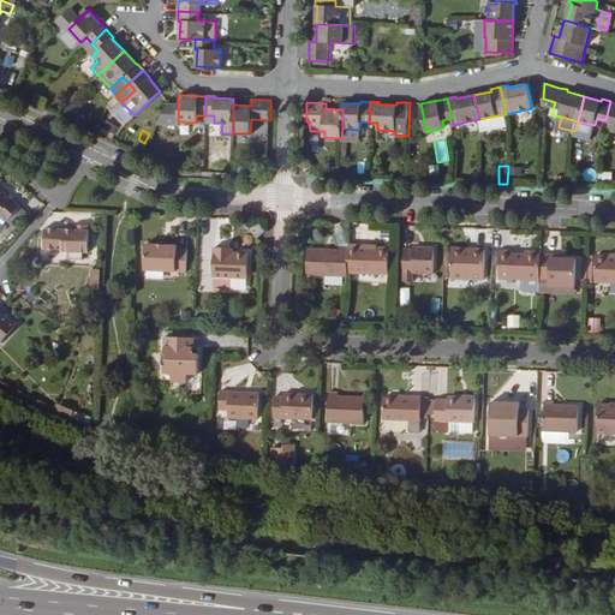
[(0,214),(9,220),(22,207),(0,187),(0,214)]
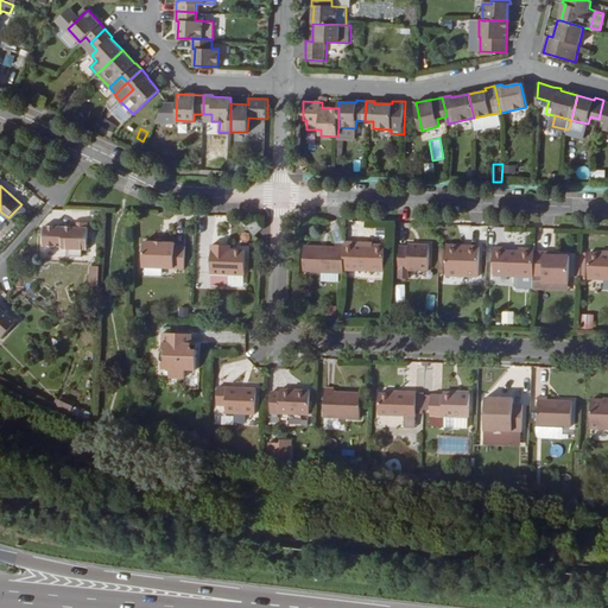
[(247,228),(255,236),(263,229),(254,220),(247,228)]
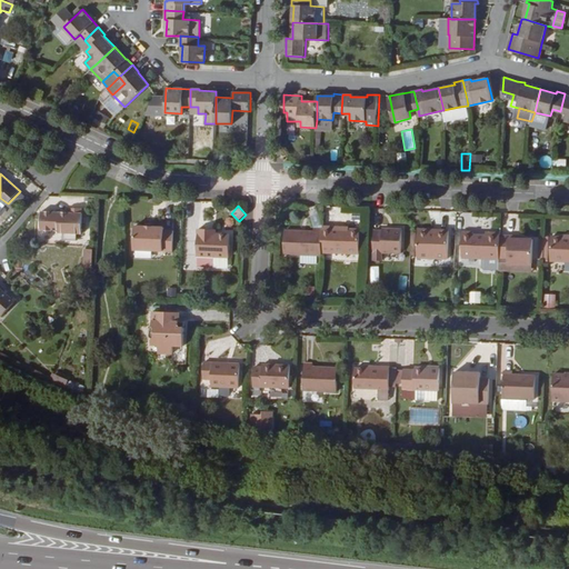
[(81,233),(82,212),(69,212),(59,212),(42,211),(41,229),(58,230),(58,232),(63,232),(81,233)]
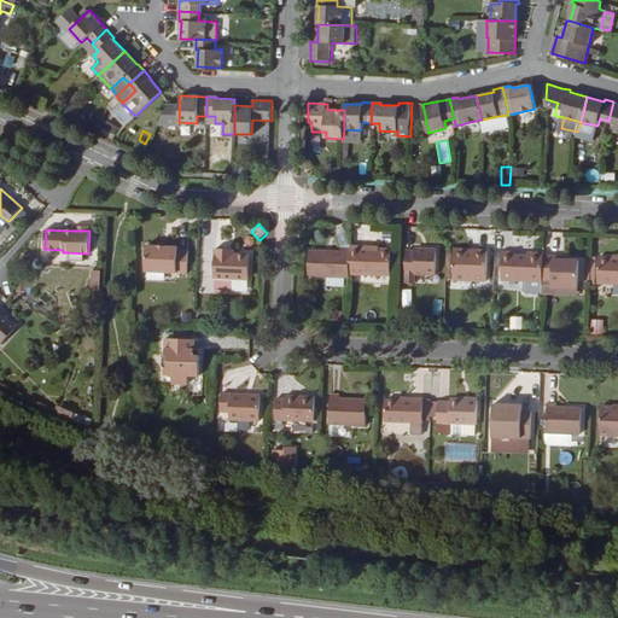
[(369,246),(350,246),(350,248),(350,274),(390,277),(391,251),(380,251),(369,250),(369,246)]
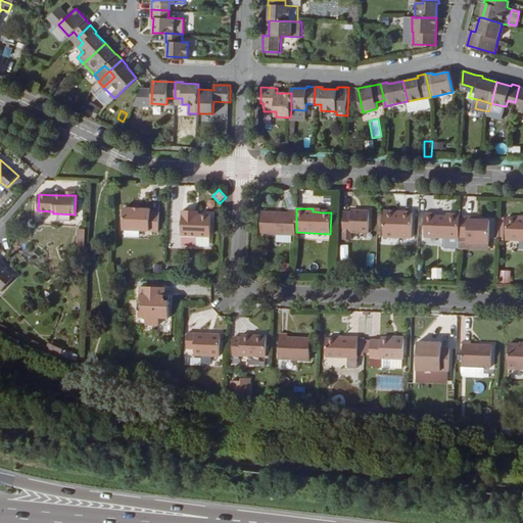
[(262,233),(295,235),(296,232),(296,209),(289,209),(289,212),(263,211),(262,233)]
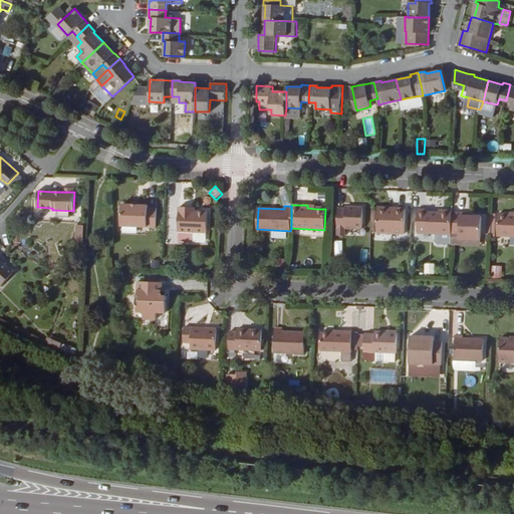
[(138,207),(132,207),(121,207),(120,228),(156,229),(157,211),(148,211),(148,208),(138,207)]
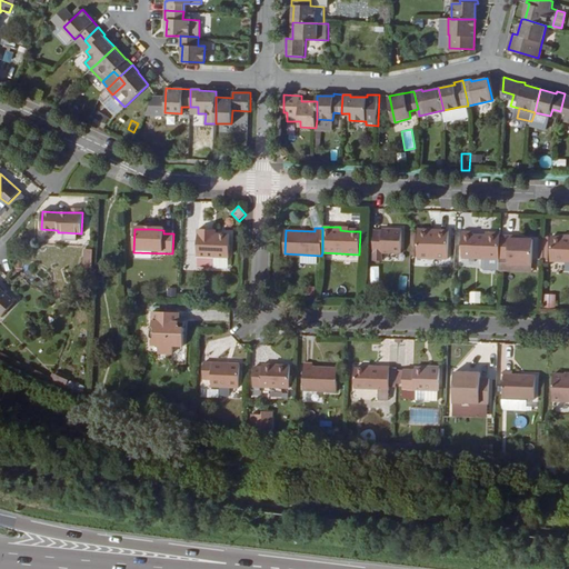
[(208,235),(208,230),(198,230),(197,257),(215,258),(229,258),(231,258),(231,236),(216,235),(208,235)]
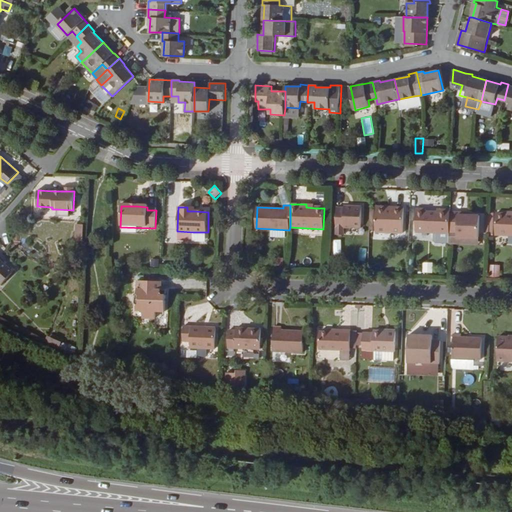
[(336,208),(336,234),(344,234),(344,228),(361,228),(361,207),(344,207),(344,209),(336,208)]
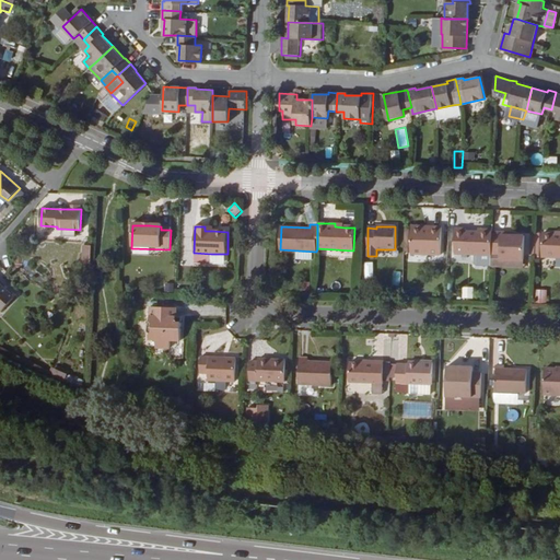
[(431,231),(412,231),(411,254),(441,255),(442,228),(431,228),(431,231)]
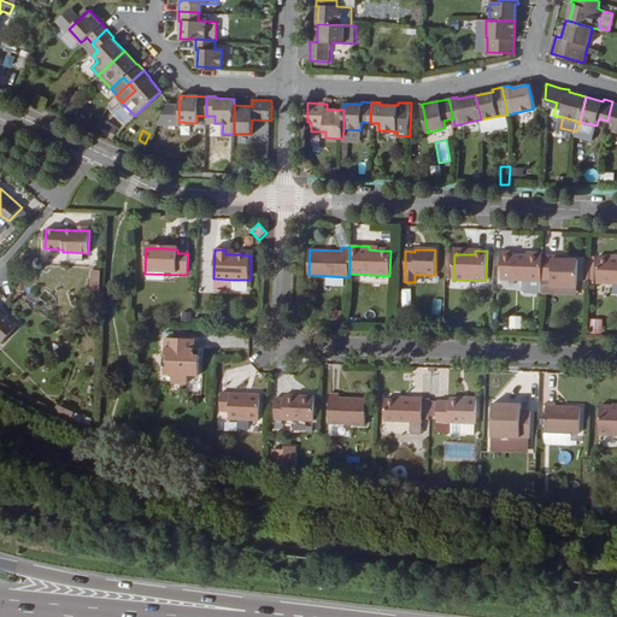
[(501,280),(541,282),(541,281),(542,257),(528,256),(513,256),(513,252),(503,251),(501,280)]
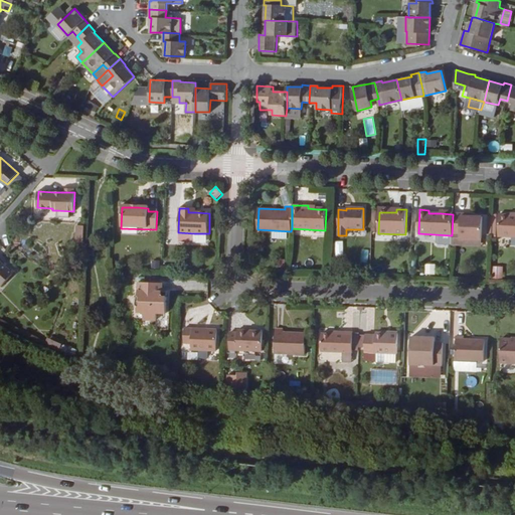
[(452,235),(452,245),(461,246),(461,238),(482,239),(483,217),(473,217),(462,216),(462,214),(453,214),(452,234),(452,235)]
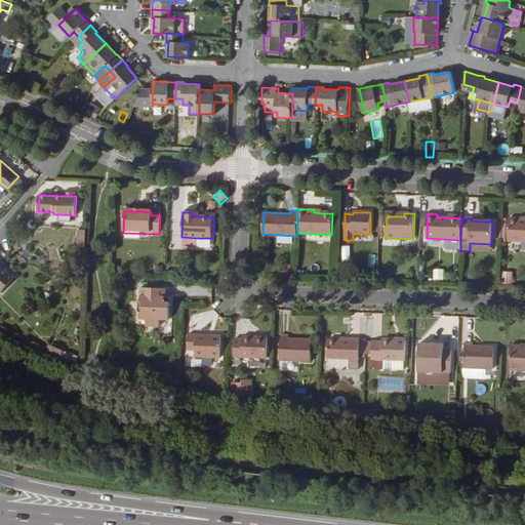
[(524,242),(524,219),(520,219),(509,219),(508,242),(524,242)]
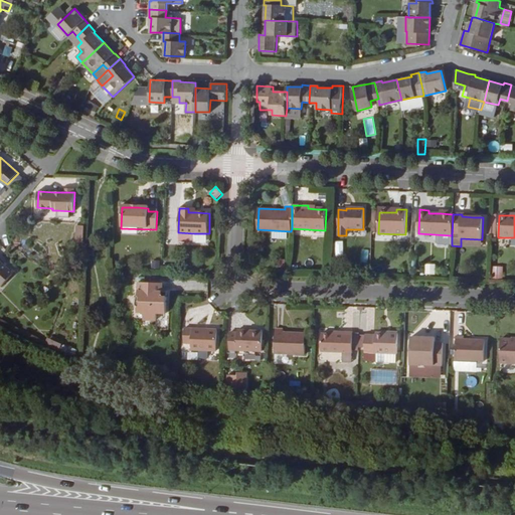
[(207,233),(194,233),(193,243),(206,243),(207,233)]
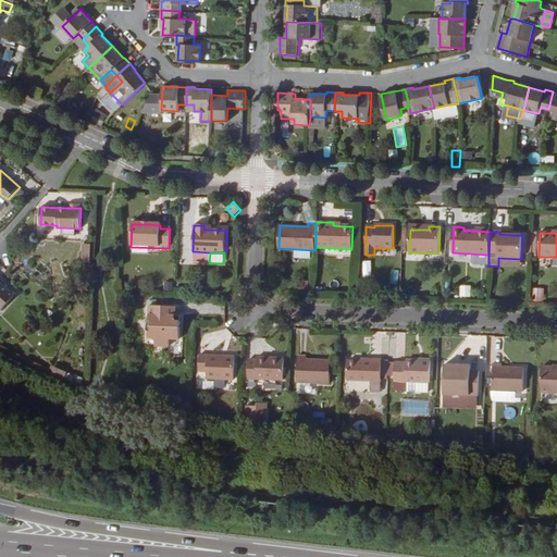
[(498,258),(498,267),(521,268),(521,259),(498,258)]
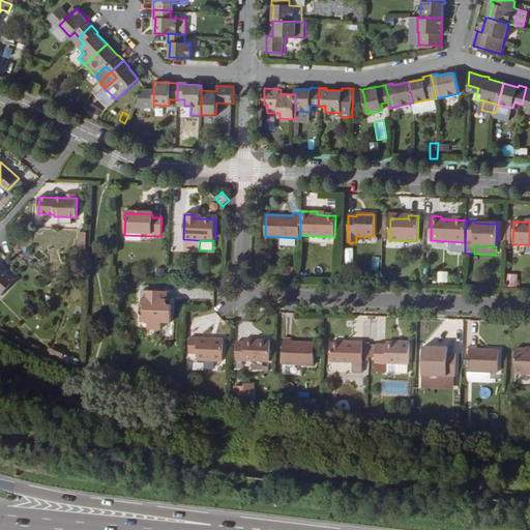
[(0,292),(2,294),(15,280),(0,266),(0,292)]
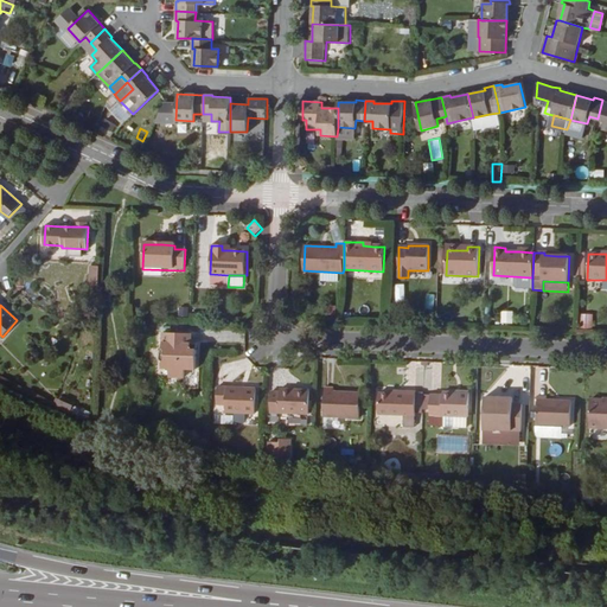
[(500,311),(500,323),(512,323),(512,311),(500,311)]
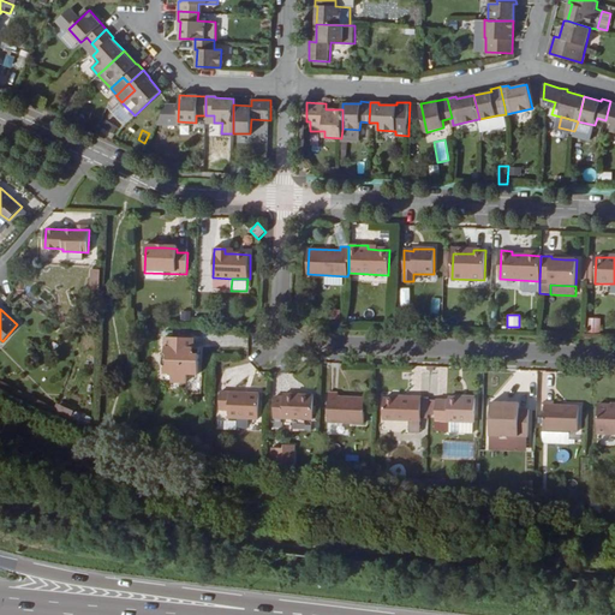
[(586,320),(585,329),(596,330),(597,321),(586,320)]
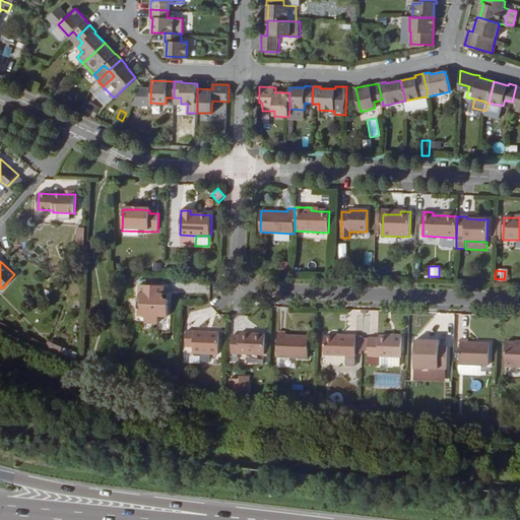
[(164,300),(164,297),(165,286),(139,286),(139,301),(141,304),(141,310),(138,312),(138,317),(143,317),(145,319),(145,324),(158,324),(158,317),(168,317),(169,302),(166,301),(164,300)]
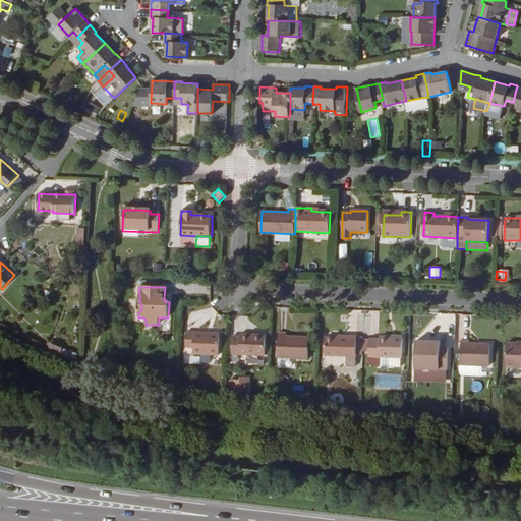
[(220,334),(186,332),(185,347),(193,348),(193,354),(219,355),(220,334)]
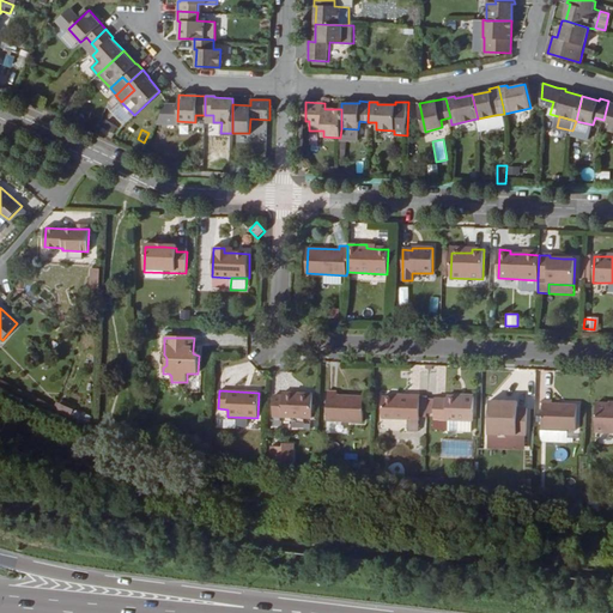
[(338,392),(328,392),(328,422),(364,424),(364,396),(338,396),(338,392)]
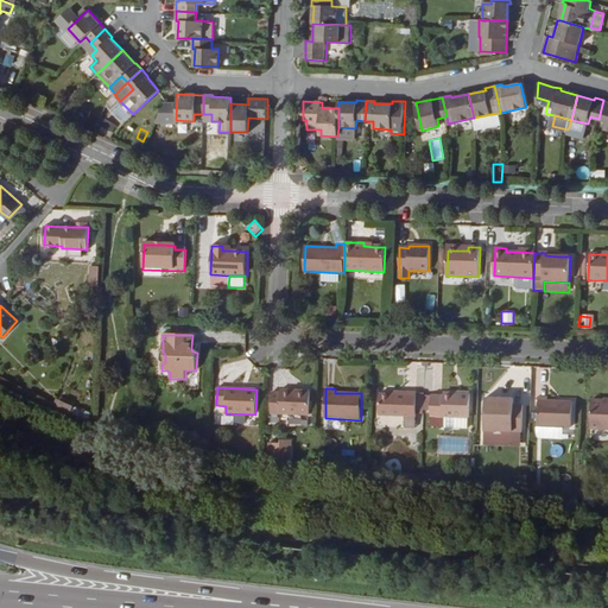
[(282,393),(272,393),(271,413),(310,416),(311,392),(282,390),(282,393)]
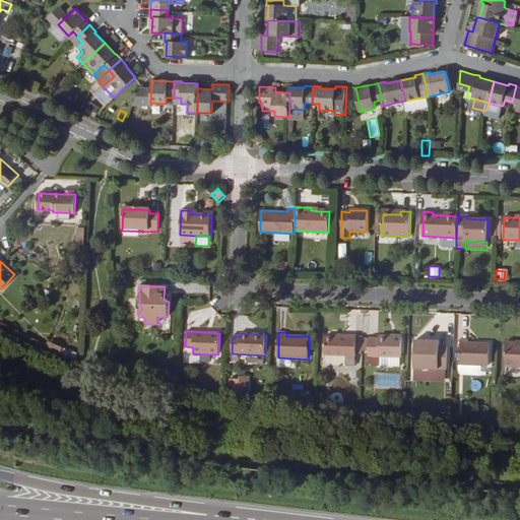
[(348,338),(335,338),(325,337),(325,355),(347,356),(347,367),(355,367),(358,337),(348,336),(348,338)]
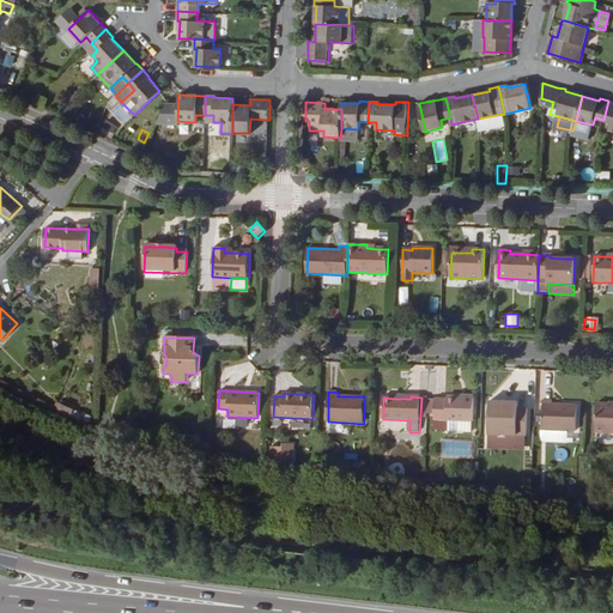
[(474,398),(457,396),(448,396),(448,399),(436,399),(435,430),(447,431),(447,420),(473,422),(474,422),(474,398)]
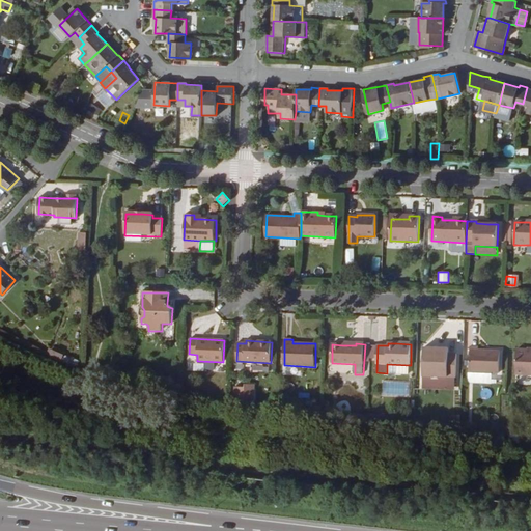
[(55,346),(53,350),(65,356),(67,353),(55,346)]
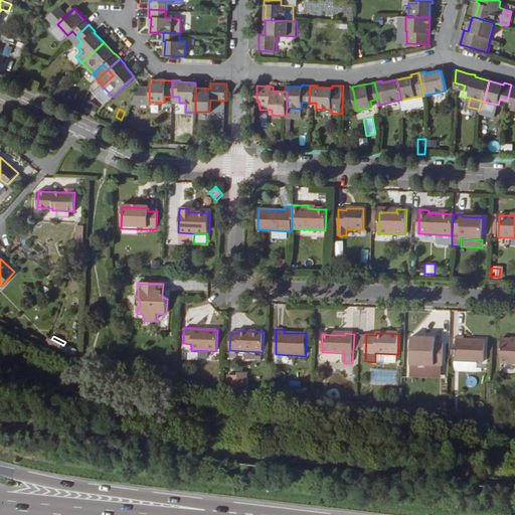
[(465,337),(457,336),(456,360),(485,361),(486,340),(464,339),(465,337)]
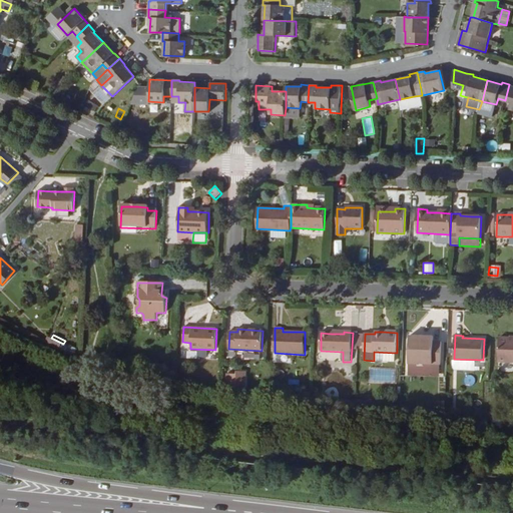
[(425,337),(419,337),(410,336),(409,363),(417,364),(424,364),(441,365),(441,342),(434,342),(434,337),(425,337)]
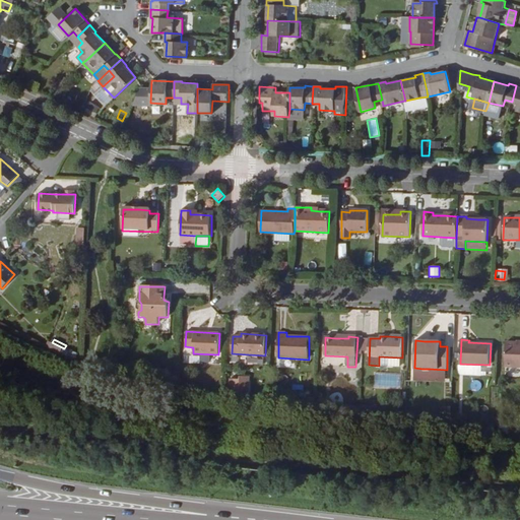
[(52,342),(49,349),(62,354),(64,348),(52,342)]
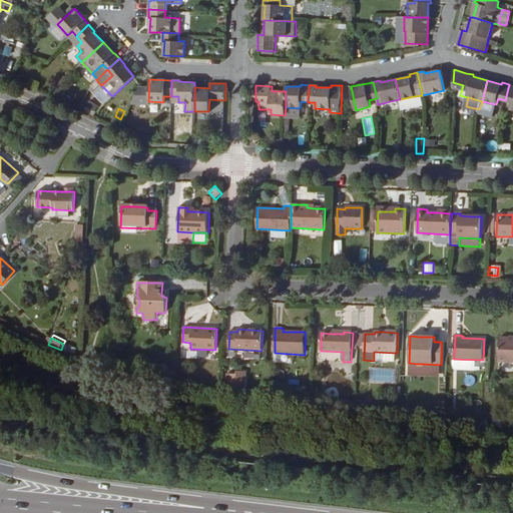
[(512,339),(500,339),(498,361),(512,361),(512,339)]
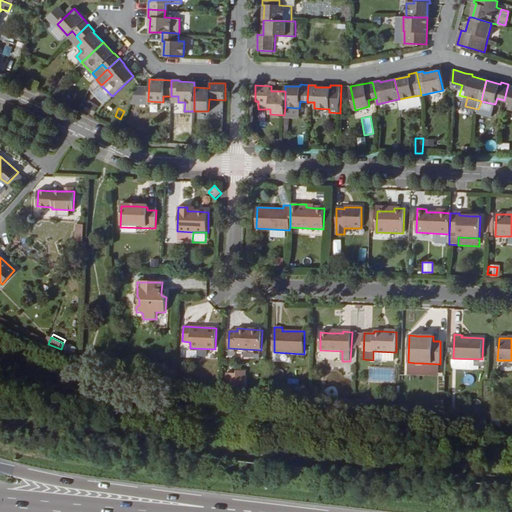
[(373,351),(373,360),(395,360),(395,352),(373,351)]
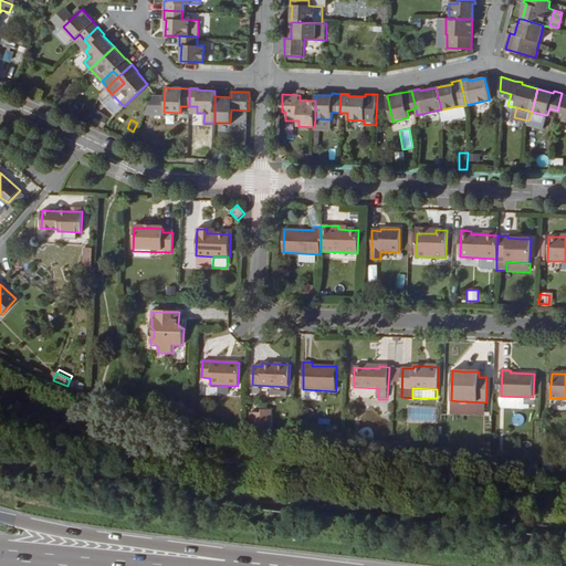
[(460,401),(451,400),(451,411),(485,413),(486,402),(468,401),(460,401)]
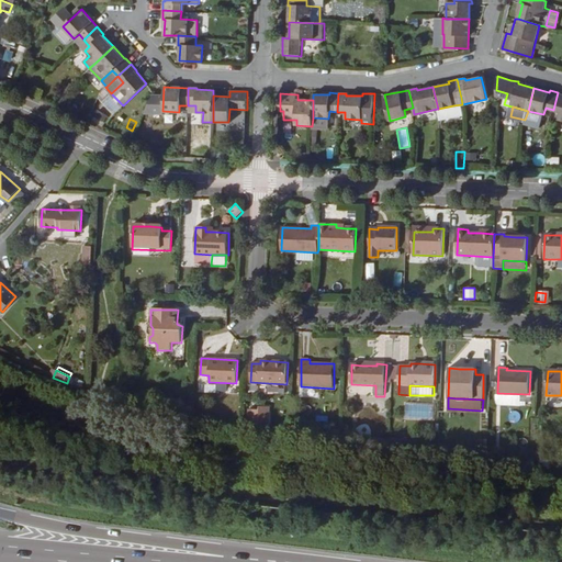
[(248,419),(259,419),(260,411),(249,409),(248,419)]
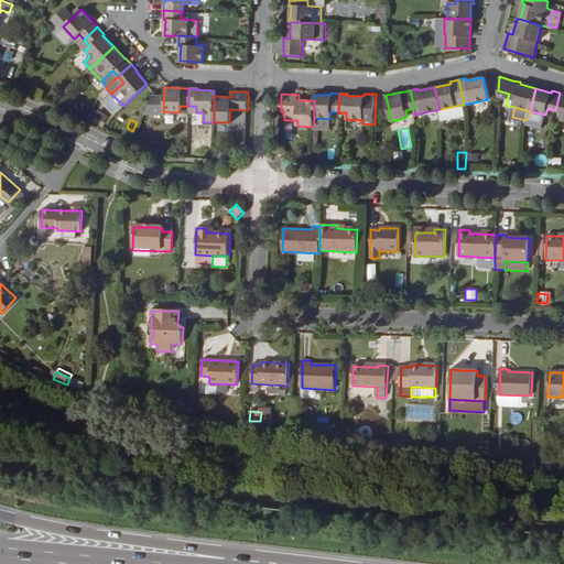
All buildings are outlined.
